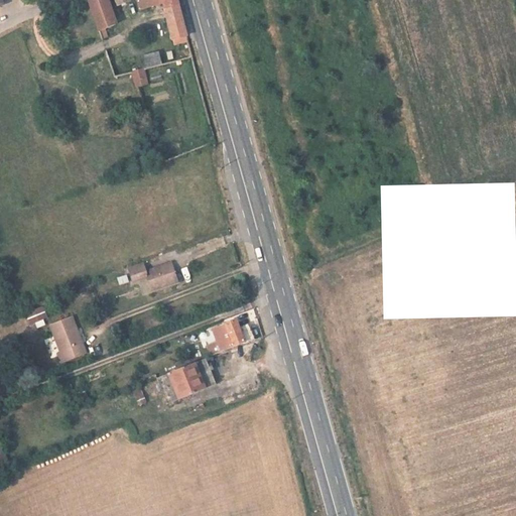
[(117,24),(108,0),(88,0),(99,30),(117,24)]
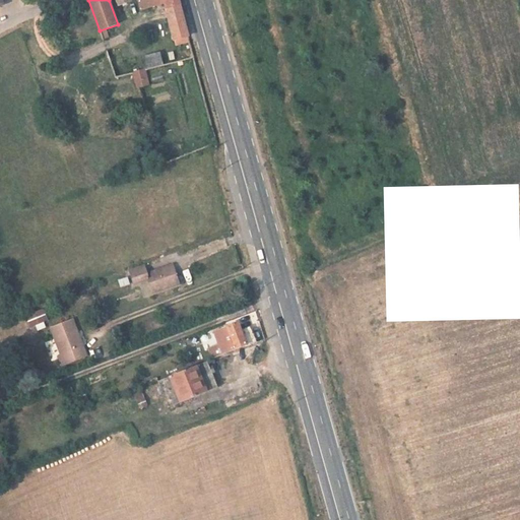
[(137,0),(138,3),(147,0),(165,0),(177,38),(190,35),(180,0),(137,0)]
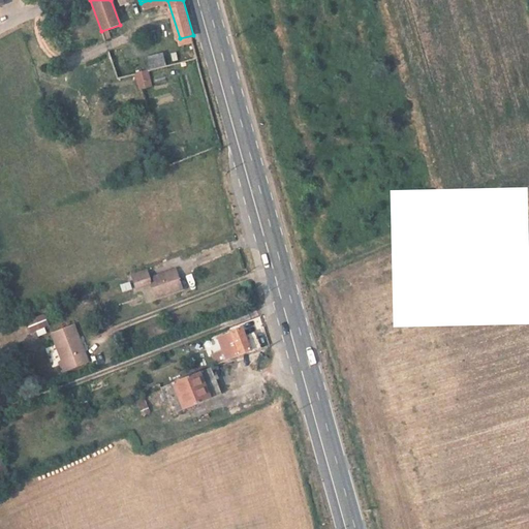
[(111,58),(118,79),(132,74),(126,53),(111,58)]
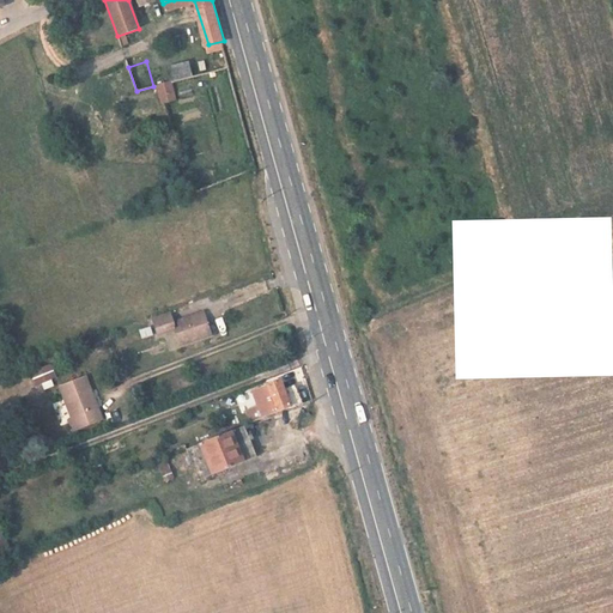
[(168,66),(170,82),(192,77),(189,61),(168,66)]
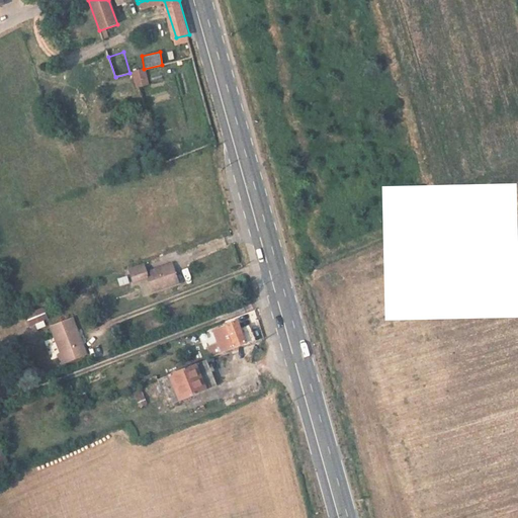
[(135,71),(138,85),(146,83),(144,72),(143,69),(135,71)]
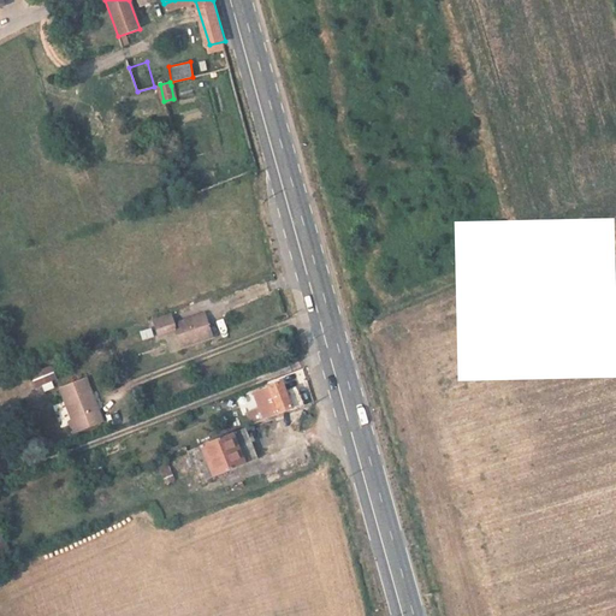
[(176,331),(173,321),(155,329),(161,345),(178,339),(183,351),(213,341),(207,320),(176,331)]
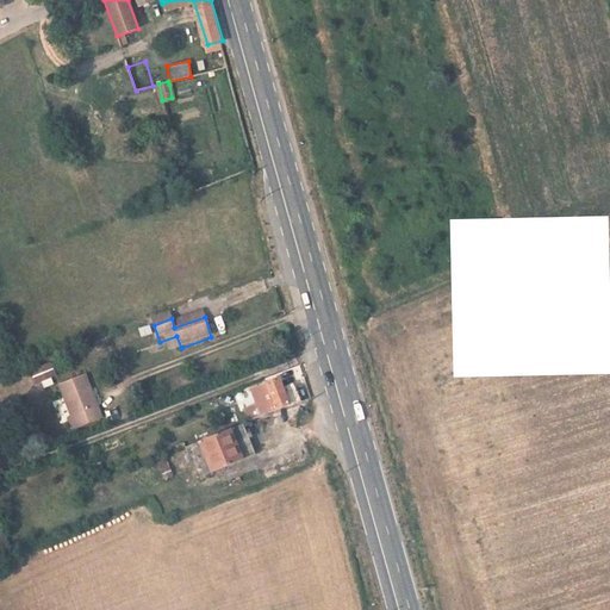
[(149,324),(137,328),(139,336),(151,334),(149,324)]
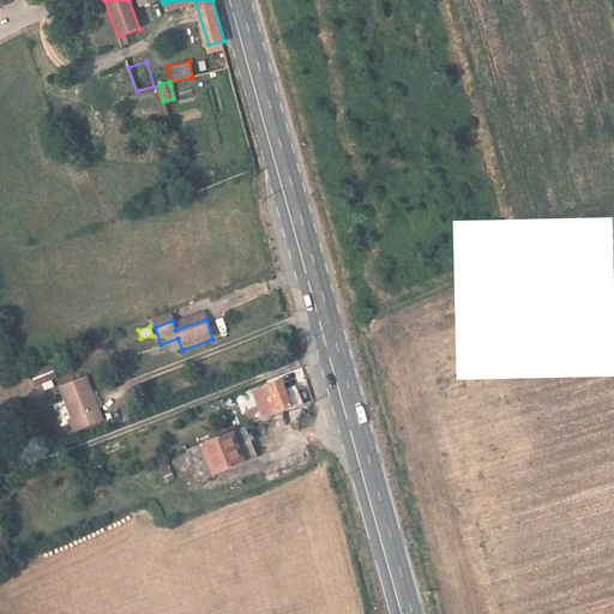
[(31,384),(36,397),(42,395),(52,391),(56,389),(52,375),(31,384)]
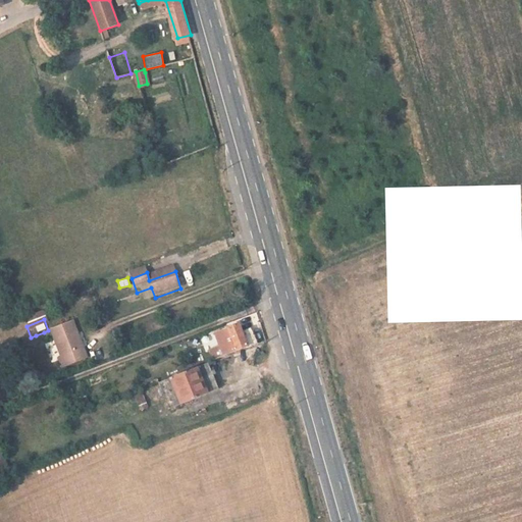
[(251,349),(241,321),(232,324),(235,328),(230,330),(240,353),(251,349)]
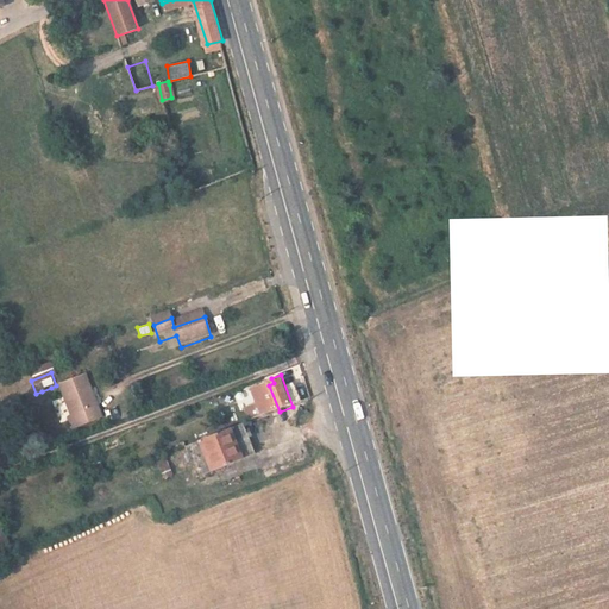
[(63,391),(79,435),(105,426),(101,414),(90,381),(63,391)]
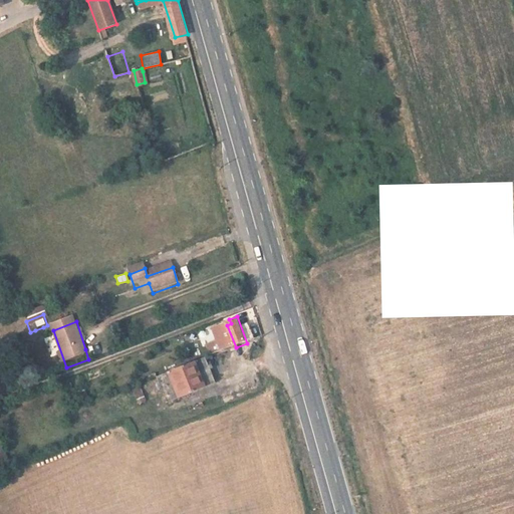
[(45,333),(43,327),(35,330),(37,336),(45,333)]
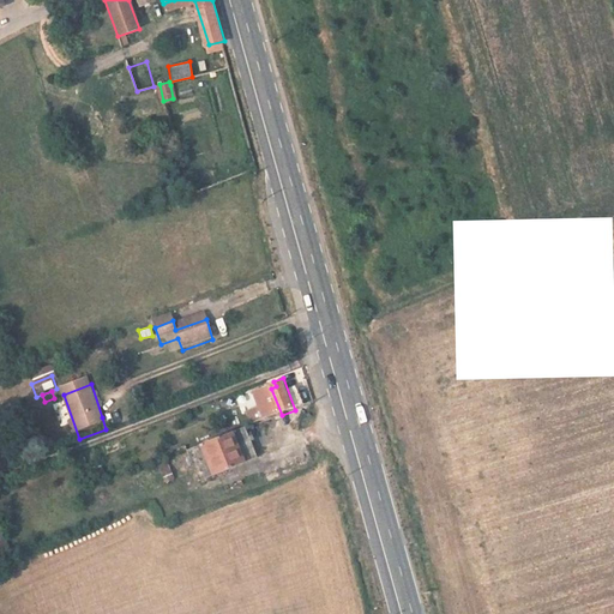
[(102,417),(106,429),(128,421),(125,409),(102,417)]
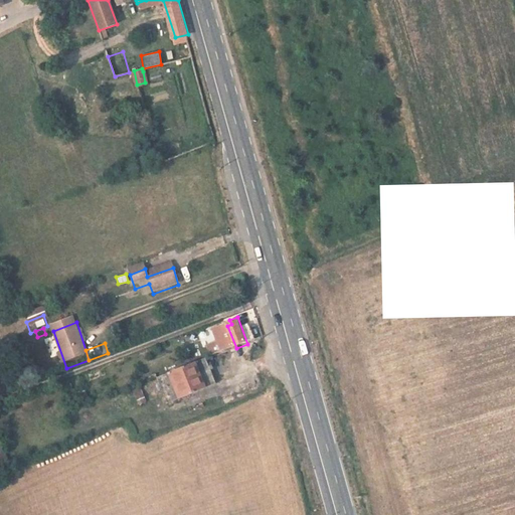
[(208,359),(189,367),(158,380),(168,405),(218,384),(208,359)]
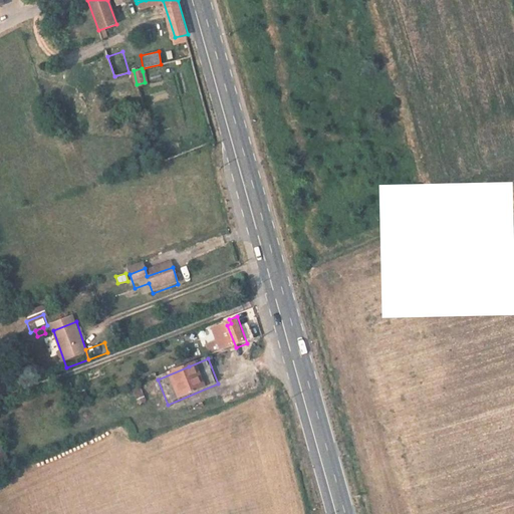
[(151,381),(132,390),(138,402),(156,393),(151,381)]
